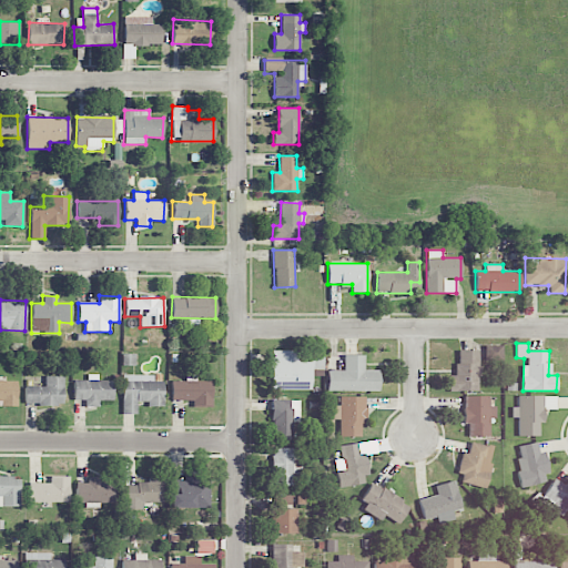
[(503,345),(485,345),(486,363),(503,363),(503,345)]
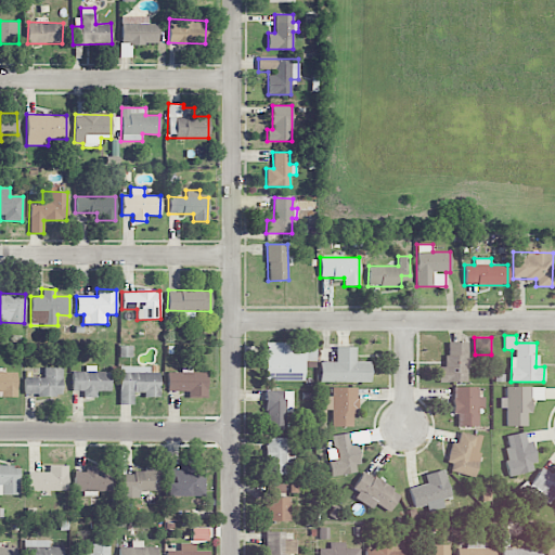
[(304,381),(304,361),(315,361),(315,349),(301,349),(301,352),(289,352),(289,343),(266,341),(265,381),(304,381)]
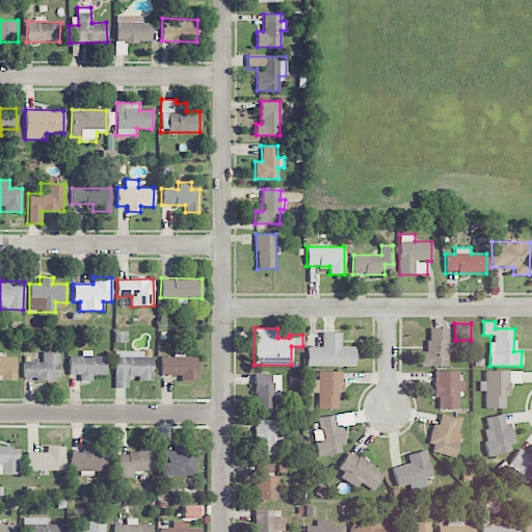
[(448,327),(427,328),(428,352),(421,352),(421,367),(448,366),(448,327)]
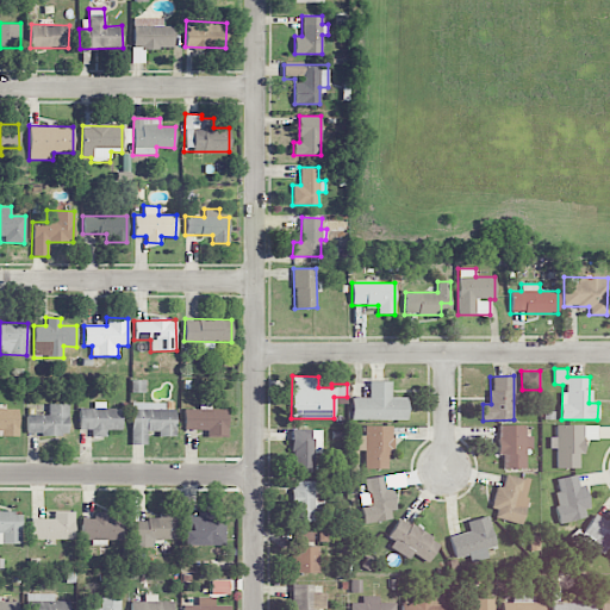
[(352,419),(406,419),(408,398),(391,398),(391,381),(368,381),(368,398),(352,398),(352,419)]
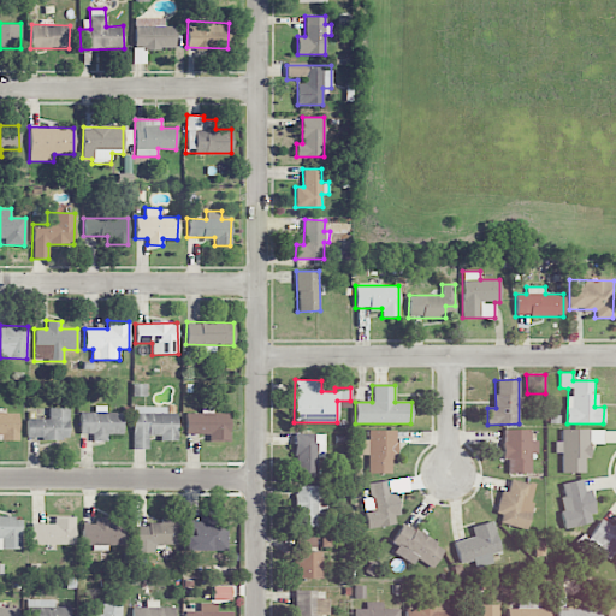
[(122,412),(106,413),(106,406),(95,406),(95,412),(80,412),(80,433),(93,433),(93,442),(108,440),(108,434),(123,433),(122,412)]
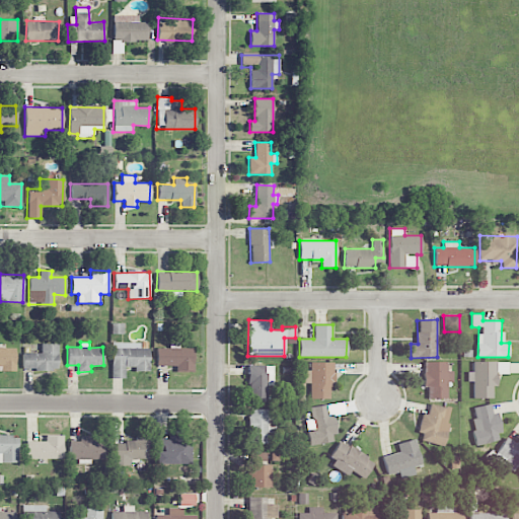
[(112,378),(126,378),(125,367),(134,367),(134,371),(149,371),(149,348),(140,349),(140,342),(112,343),(112,378)]
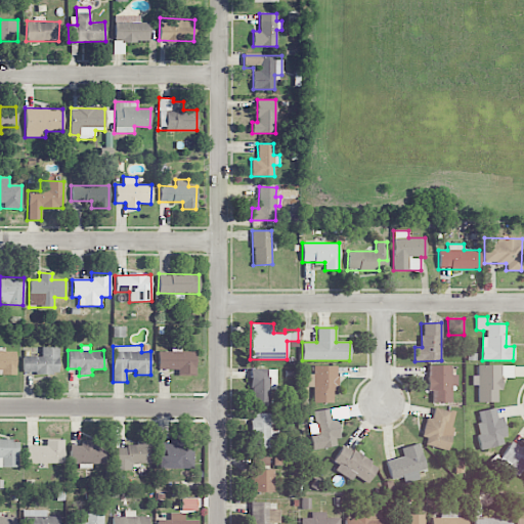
[(24,356),(23,373),(58,374),(58,347),(41,347),(41,356),(24,356)]
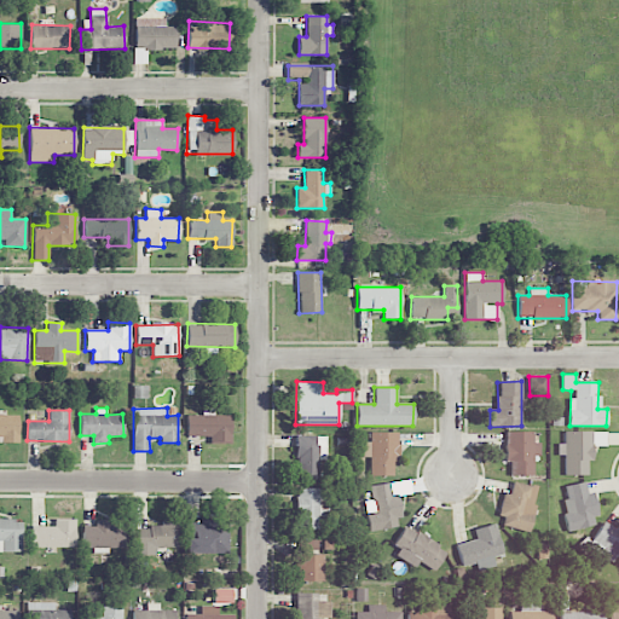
[(0,434),(0,443),(19,443),(18,415),(0,414),(0,434)]
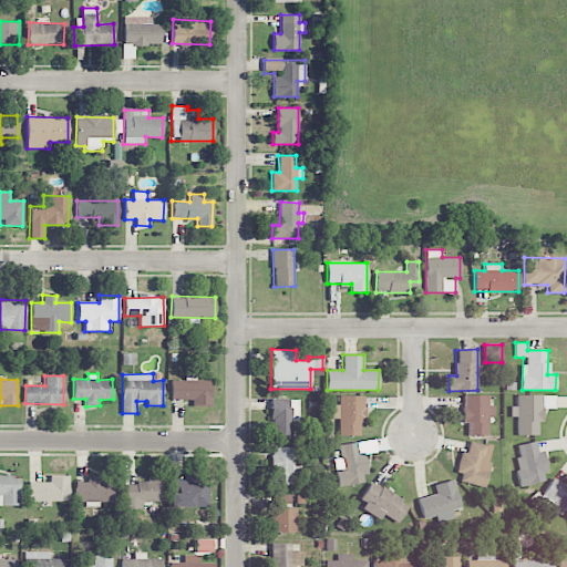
[(210,379),(187,379),(187,380),(171,380),(171,400),(192,399),(192,405),(212,405),(210,379)]
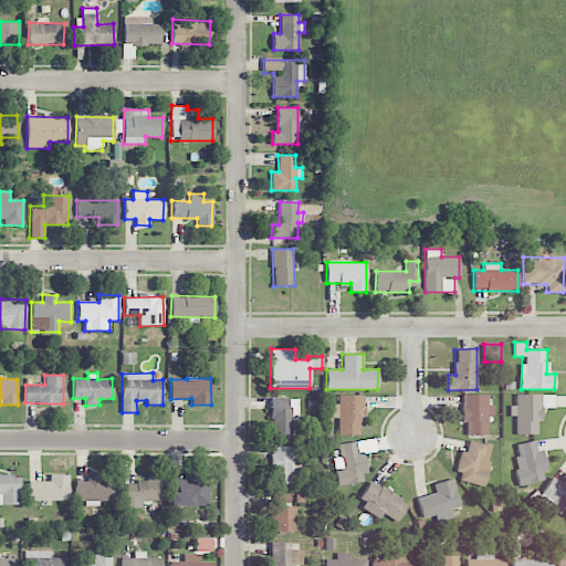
[(488,395),(462,394),(462,421),(468,421),(468,435),(488,435),(488,416),(494,416),(494,405),(488,405),(488,395)]
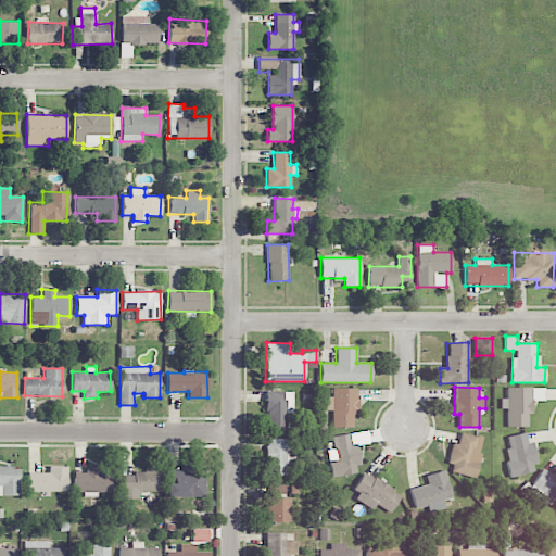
[(530,427),(530,401),(544,401),(544,388),(507,387),(507,399),(501,397),(501,408),(507,408),(507,426),(530,427)]
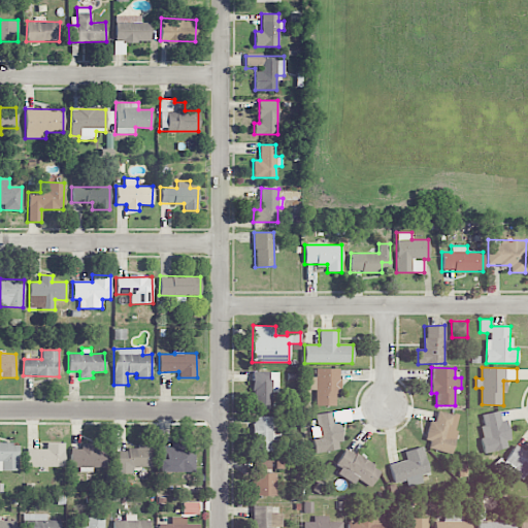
[(338,368),(316,368),(316,376),(310,376),(309,390),(316,390),(316,405),(338,405),(338,368)]
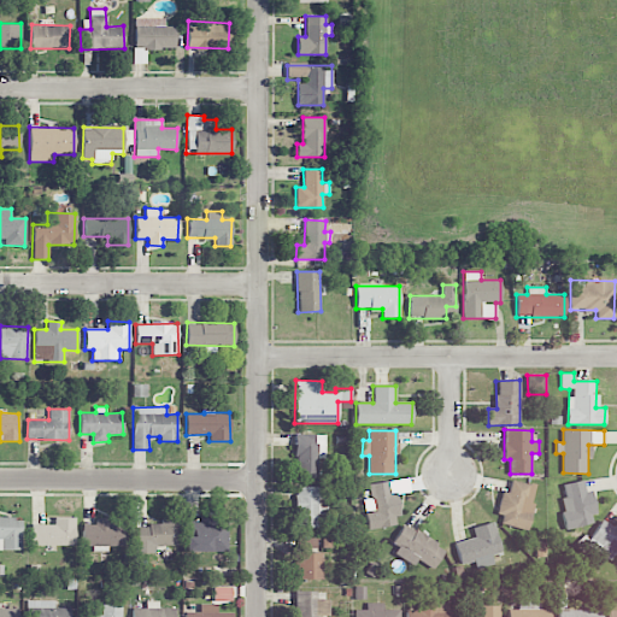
[(318,476),(318,458),(325,458),(325,434),(295,434),(295,477),(318,476)]
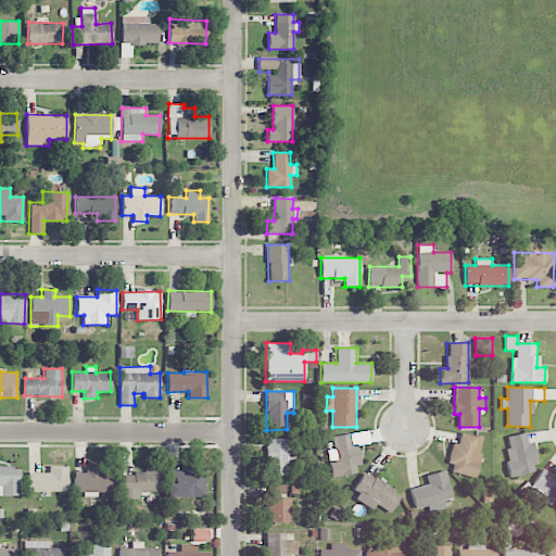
[(447,471),(475,478),(483,437),(460,432),(458,443),(454,443),(447,471)]
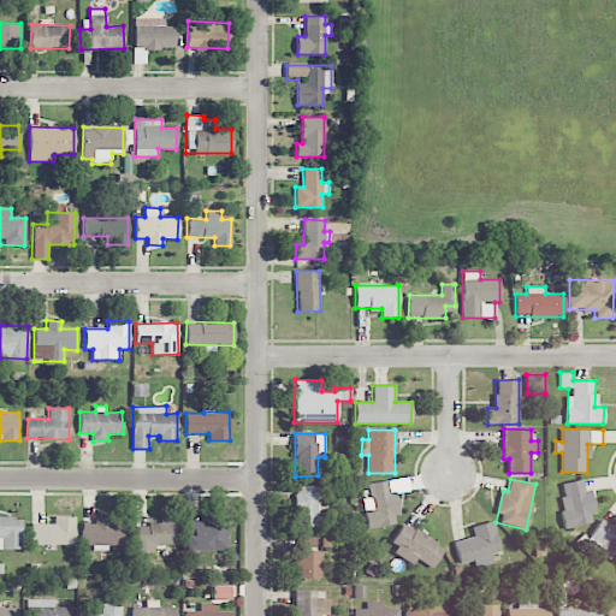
[(558,484),(567,527),(594,522),(588,490),(584,490),(581,479),(558,484)]
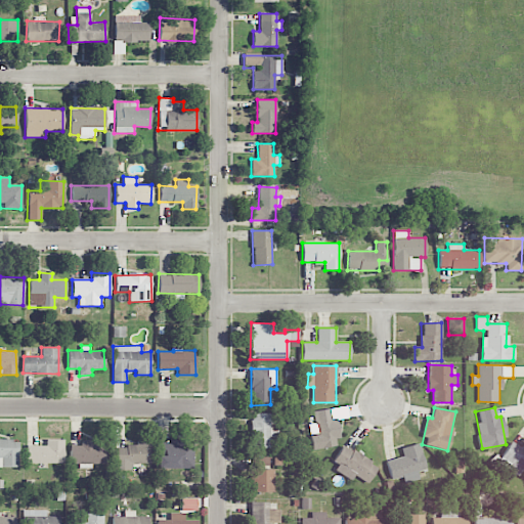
[(336,418),(332,419),(331,408),(314,410),(316,434),(310,435),(312,448),(339,445),(336,418)]
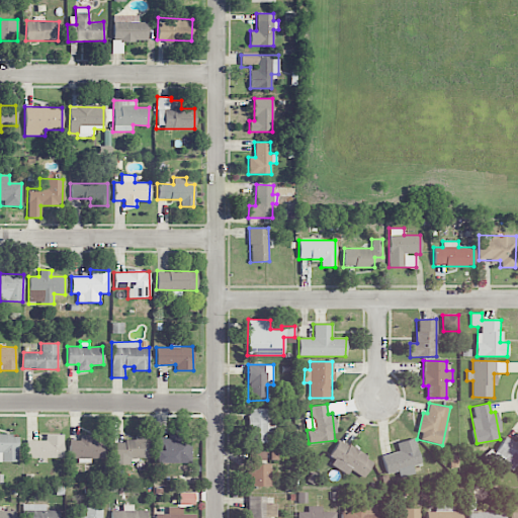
[(268,442),(268,430),(274,430),(274,409),(248,409),(248,443),(268,442)]
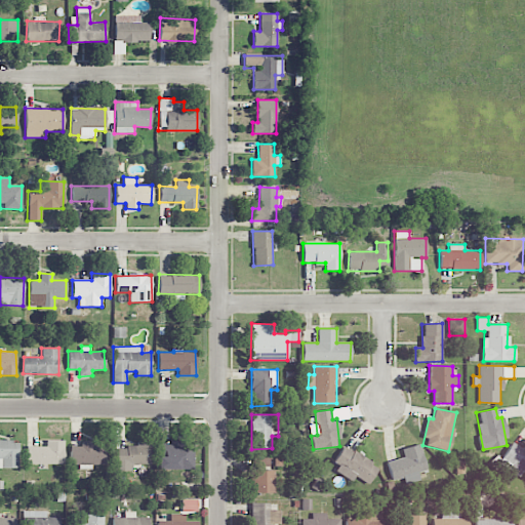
[(0,468),(18,468),(17,440),(0,440),(0,468)]
